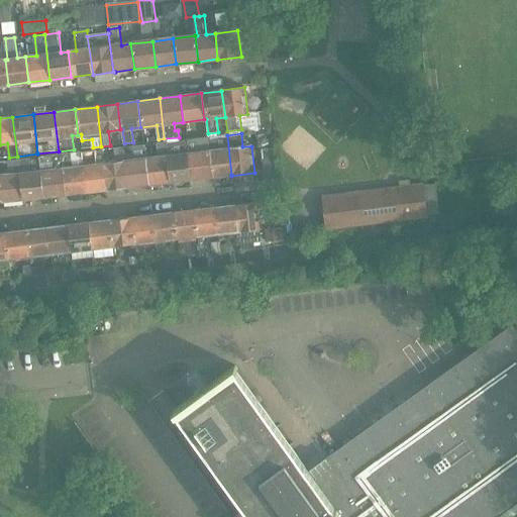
[(206,137),(211,177),(231,175),(227,135),(206,137)]
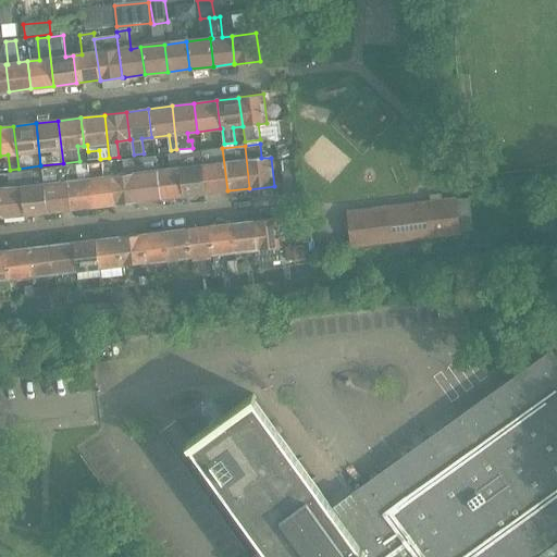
[(227,190),(222,148),(200,151),(206,194),(227,190)]
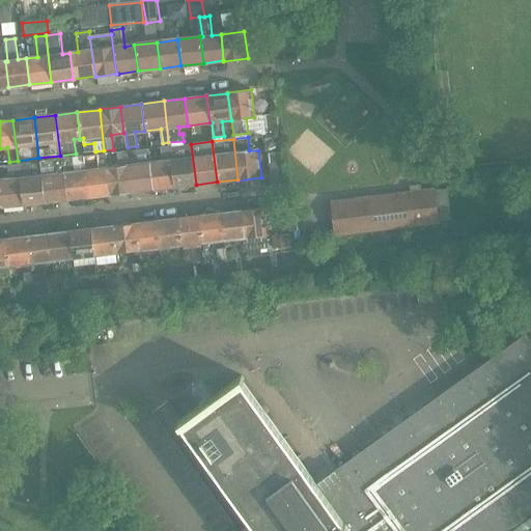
[(191,144),(169,146),(174,187),(196,185),(191,144)]
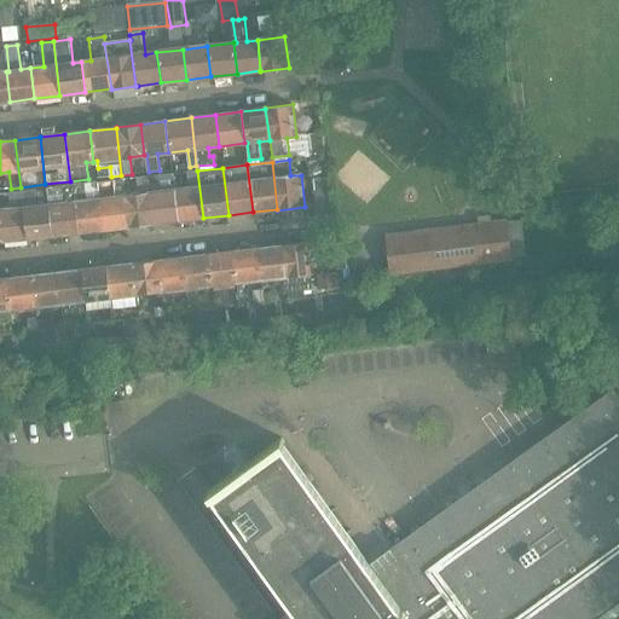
[(203,218),(197,171),(187,172),(189,189),(183,189),(180,173),(172,174),(178,221),(203,218)]
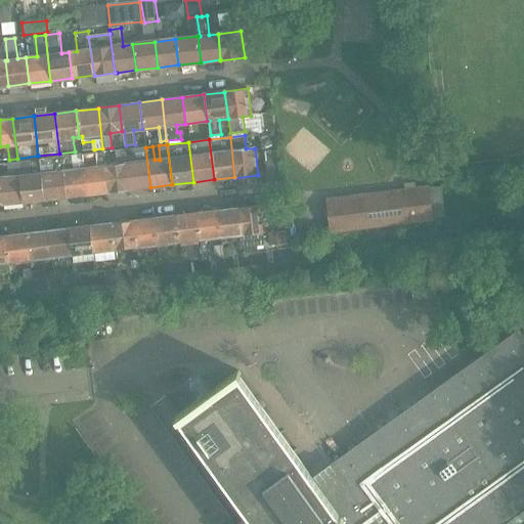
[(145,147),(124,149),(131,189),(150,187),(145,147)]
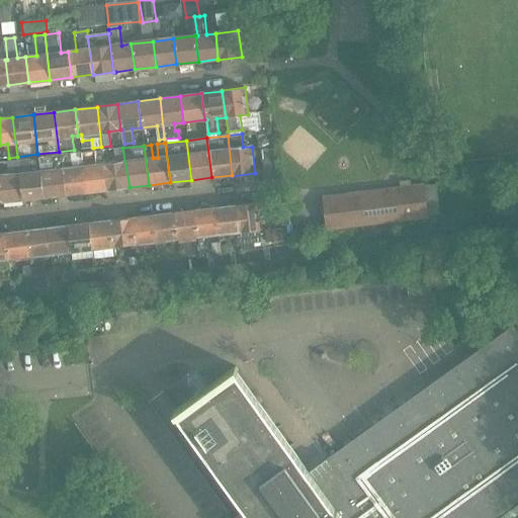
[(116,162),(103,164),(106,190),(107,190),(130,188),(130,187),(122,148),(115,149),(116,162)]
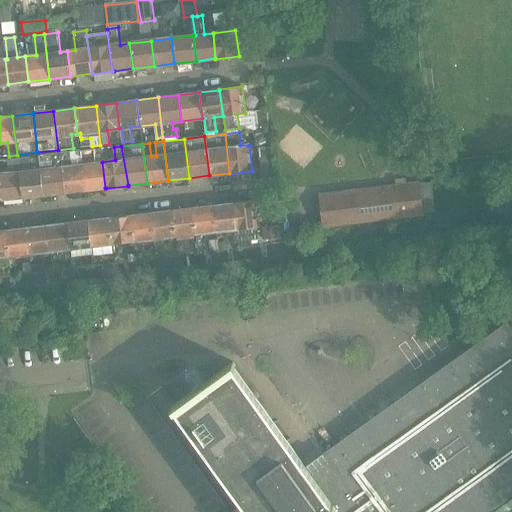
[(81,164),(85,190),(105,188),(102,162),(96,162),(95,150),(82,151),(83,164),(81,164)]
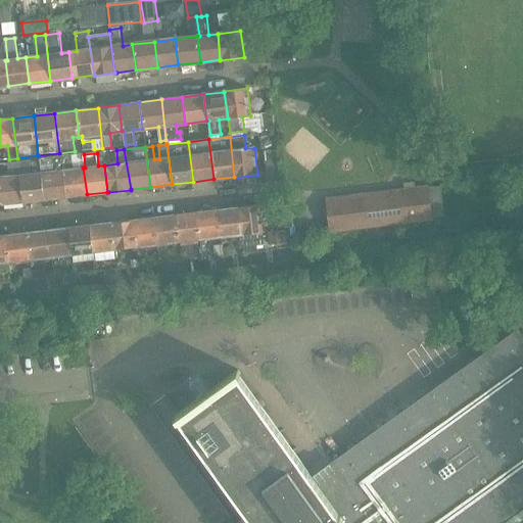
[(79,156),(54,157),(55,167),(79,165),(79,156)]
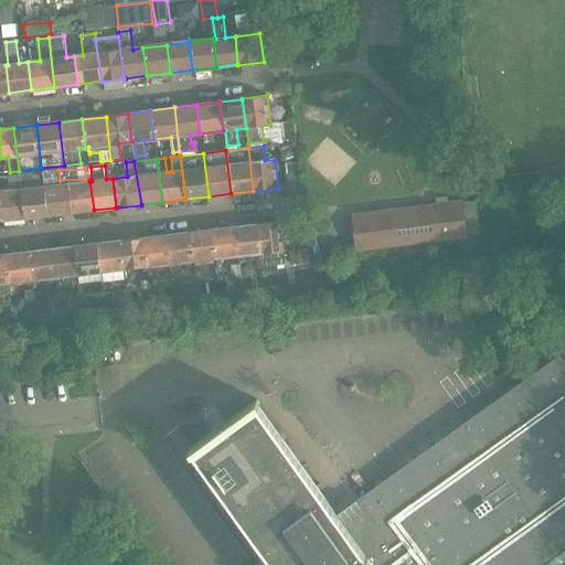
[(19,176),(24,217),(48,215),(44,187),(35,188),(34,173),(19,176)]
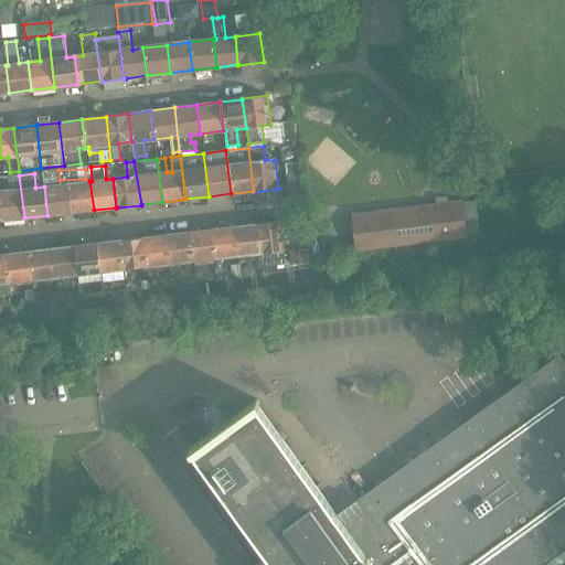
[(0,191),(0,208),(2,221),(4,221),(4,220),(24,217),(19,176),(9,177),(11,191),(0,191)]
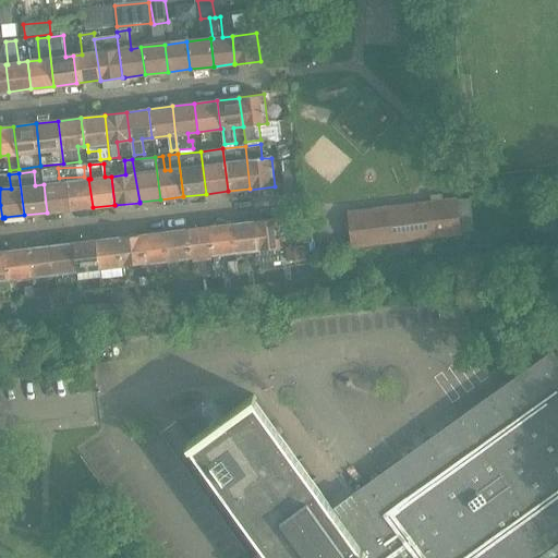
[(93,207),(88,179),(65,182),(70,210),(93,207)]
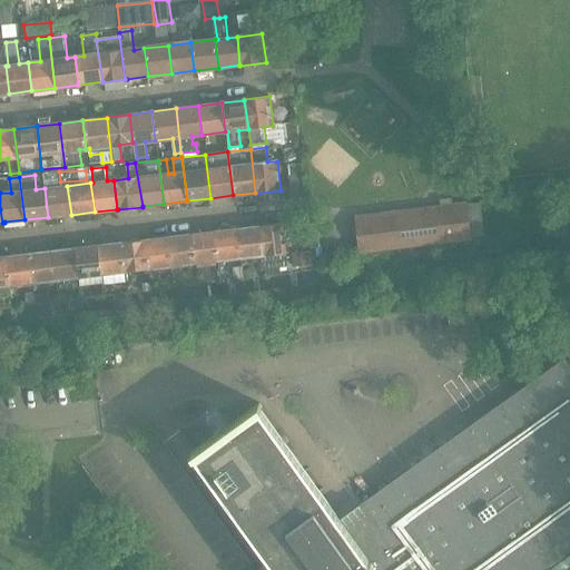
[(67,186),(45,188),(48,217),(71,215),(67,186)]
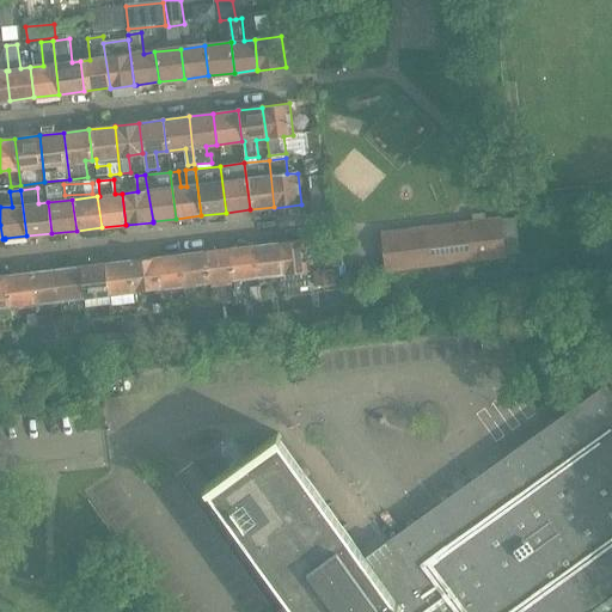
[(384,237),(387,271),(506,257),(506,256),(520,255),(516,222),(502,224),(502,222),(384,237)]
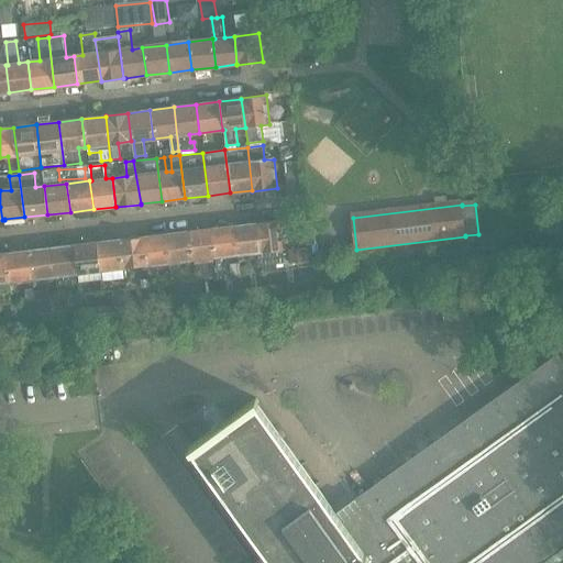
[(257,224),(261,254),(263,272),(278,271),(277,264),(284,264),(283,251),(285,251),(282,222),(257,224)]
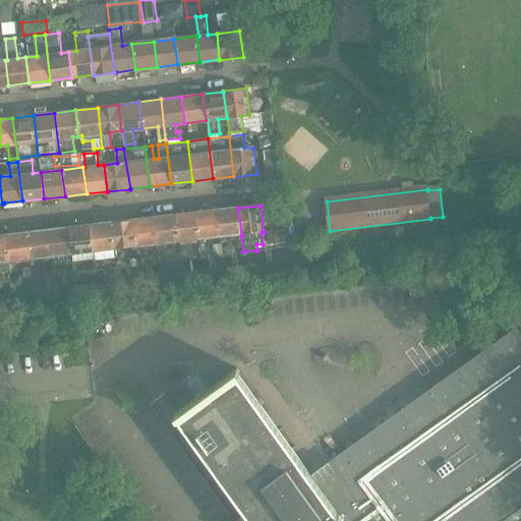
[(217,211),(220,237),(241,235),(238,208),(236,208),(217,211)]
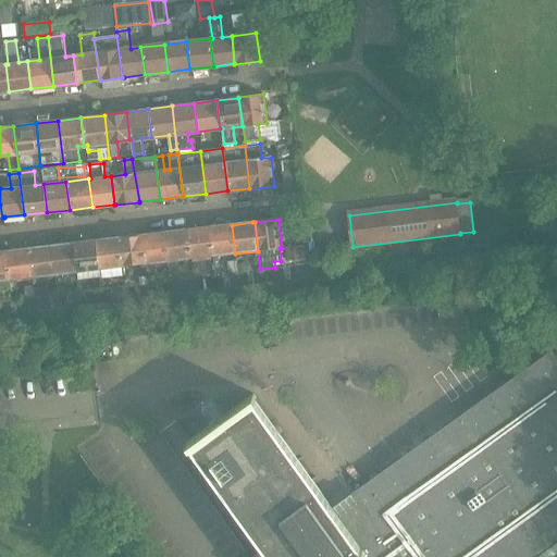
[(235,254),(232,225),(209,227),(212,257),(235,254)]
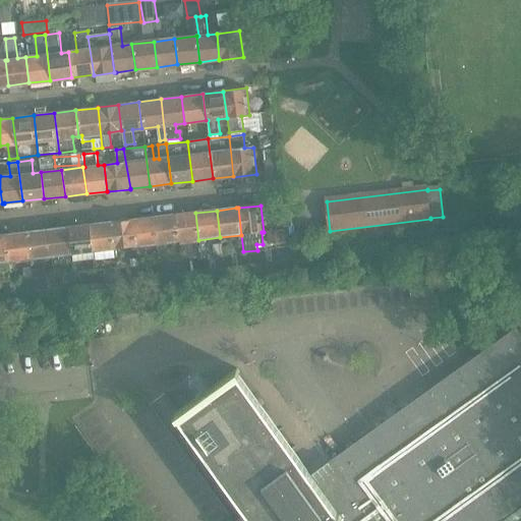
[(175,216),(178,242),(198,240),(195,213),(175,216)]
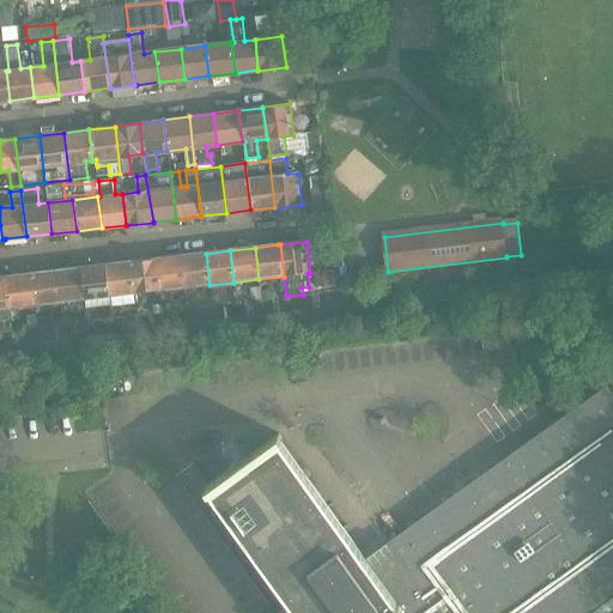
[(181,256),(184,287),(210,285),(206,254),(181,256)]
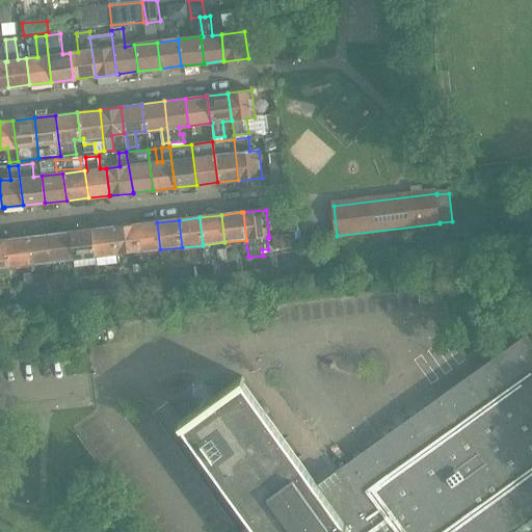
[(157,222),(136,224),(138,253),(139,264),(151,263),(150,258),(161,257),(160,249),(157,222)]
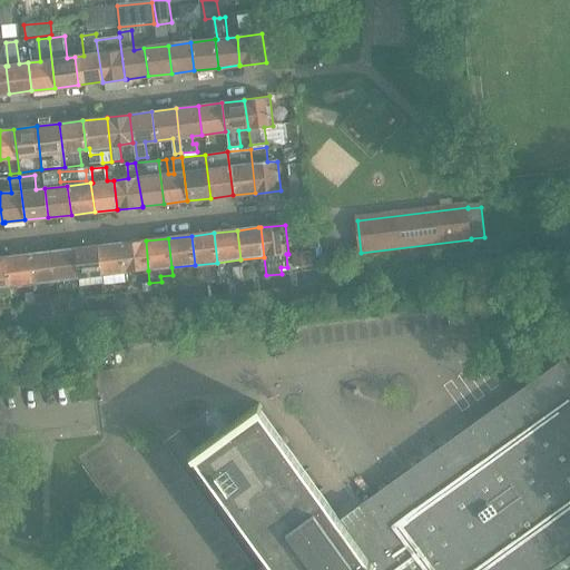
[(121,244),(125,273),(148,271),(146,241),(121,244)]
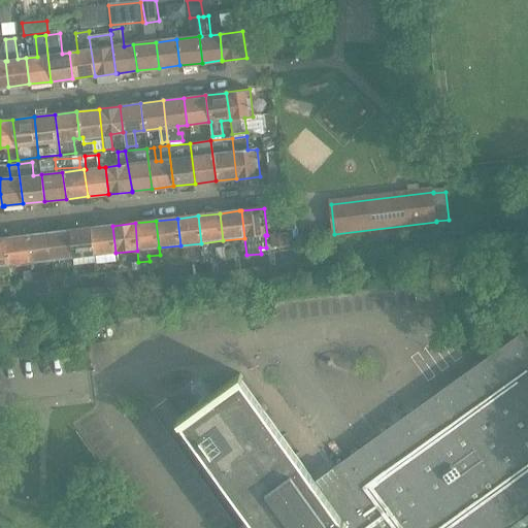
[(112,226),(91,228),(94,256),(116,253),(112,226)]
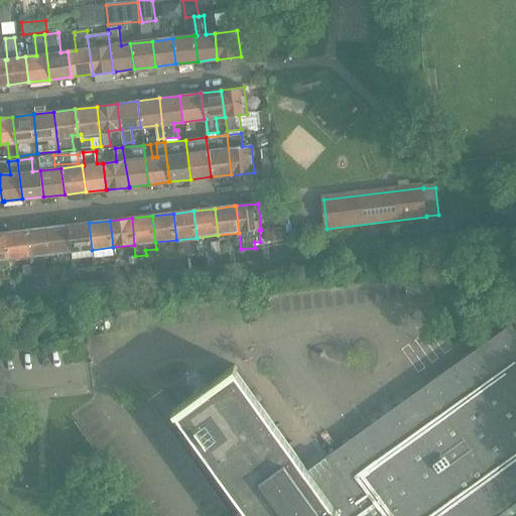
[(92,250),(89,223),(69,226),(71,252),(72,252),(72,260),(93,258),(92,250)]
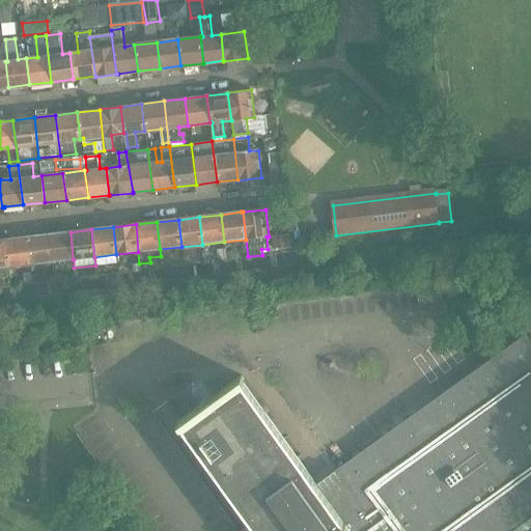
[(296,231),(274,234),(276,248),(298,245),(296,231)]
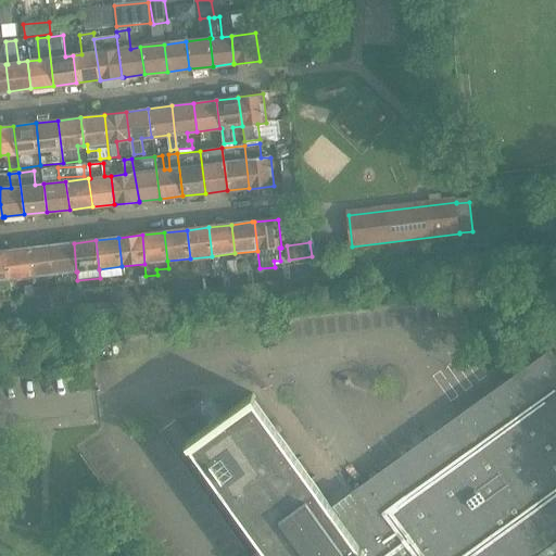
[(51,245),(53,274),(57,274),(59,294),(60,294),(61,302),(67,301),(64,273),(76,272),(74,243),(51,245)]
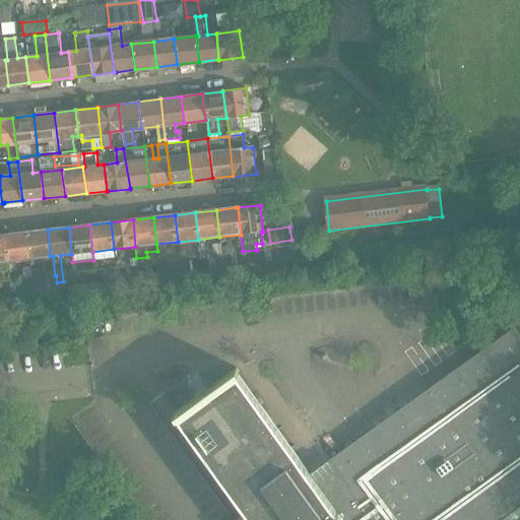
[(48,230),(26,233),(29,259),(50,256),(48,230)]
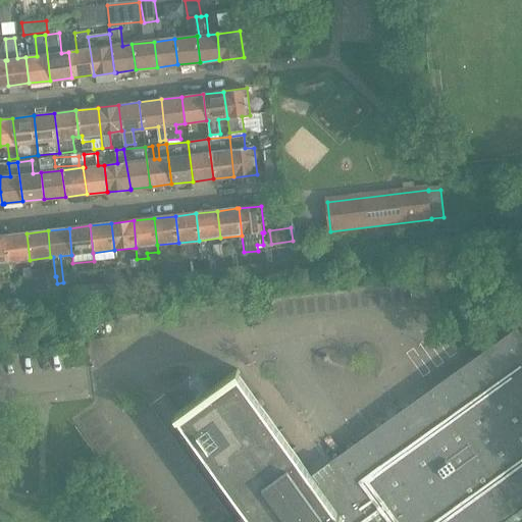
[(27,233),(5,236),(8,262),(30,260),(27,233)]
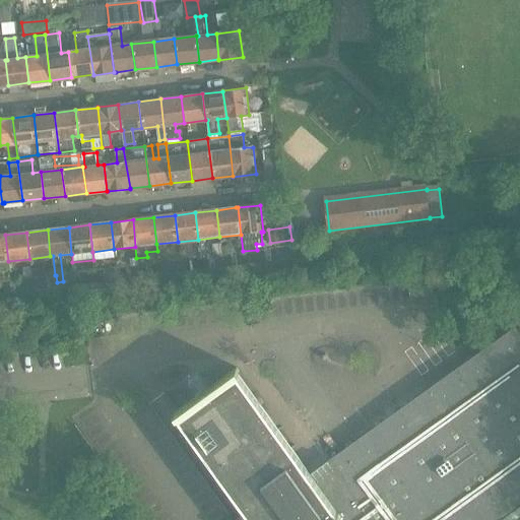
[(5,235),(0,235),(0,262),(8,261),(5,235)]
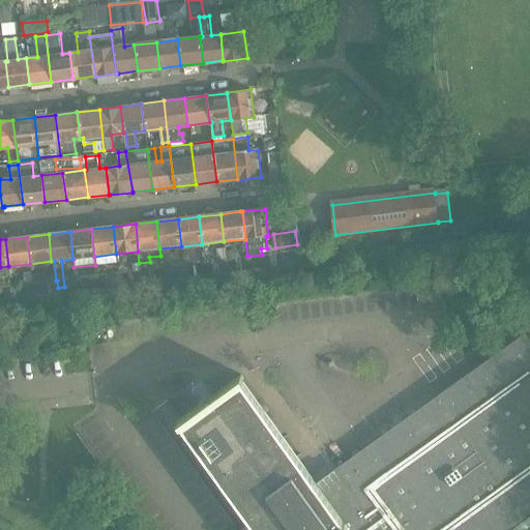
[(502,529),(509,526),(511,529),(525,520),(523,516),(529,510),(529,336),(526,332),(524,334),(508,345),(509,347),(502,352),(500,348),(493,353),(495,356),(463,379),(336,470),(339,472),(318,487),(242,382),(184,424),(260,529),(502,529)]
